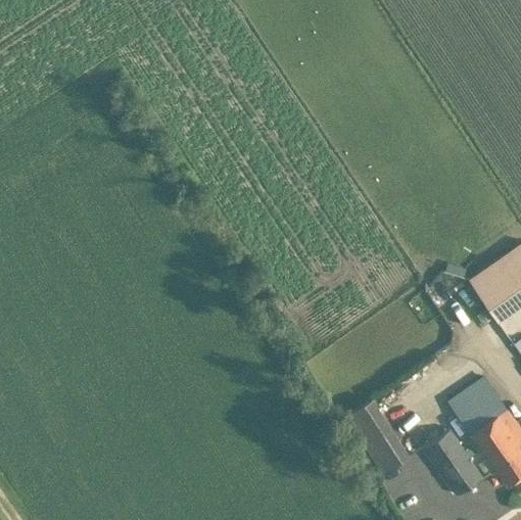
[(520,243),(470,281),(500,322),(520,306),(520,243)]
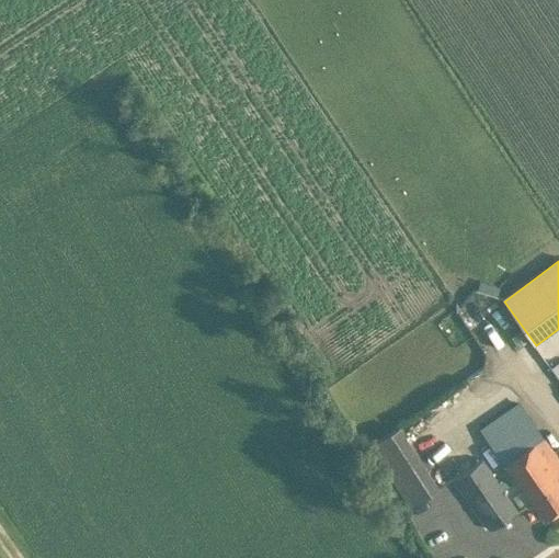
[(523,332),(512,340),(520,351),(531,343),(523,332)]
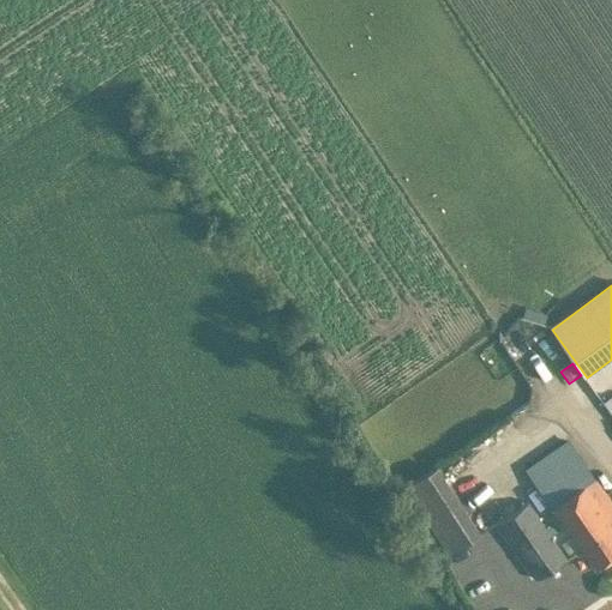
[(529,473),(597,572),(611,561),(611,502),(571,445),(529,473)]
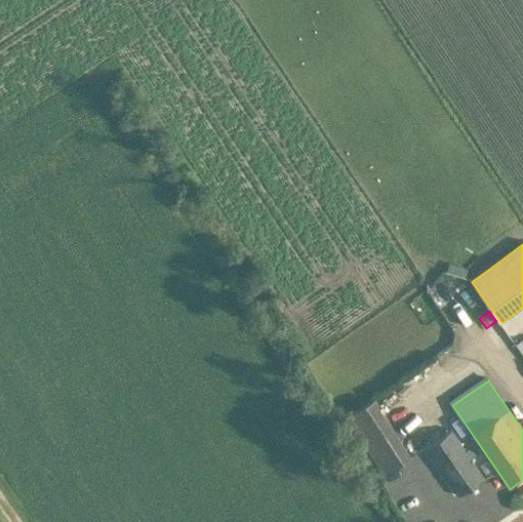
[(348,418),(386,477),(412,459),(374,401),(348,418)]
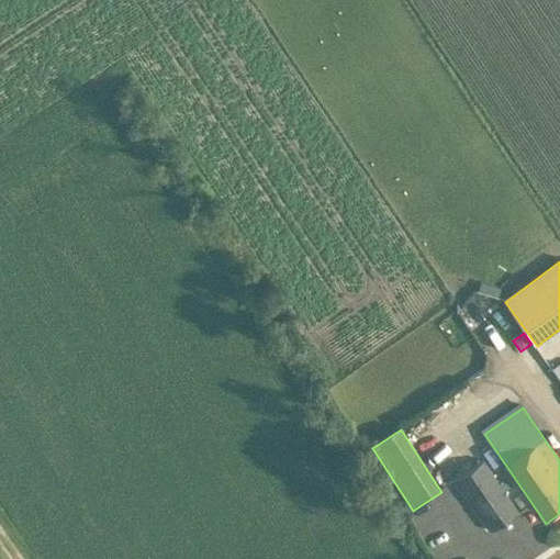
[(481,515),(493,534),(521,514),(507,496),(484,462),(458,481),(481,515)]
